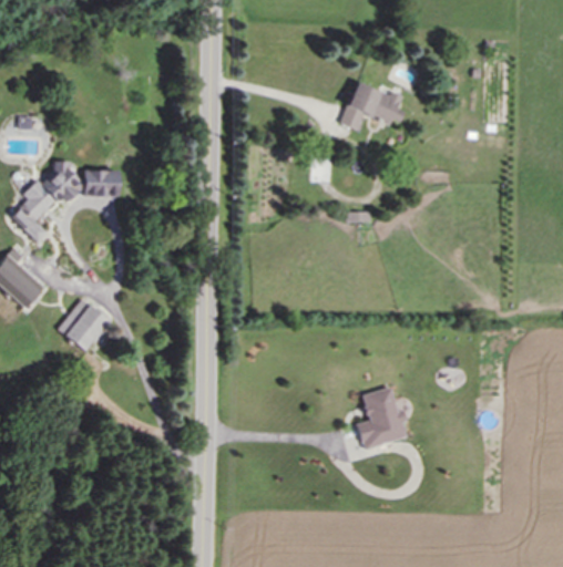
[(341,124),(359,131),(364,116),(390,124),(392,120),(401,123),(406,110),(399,107),(402,95),(391,92),(390,94),(355,83),(341,124)]
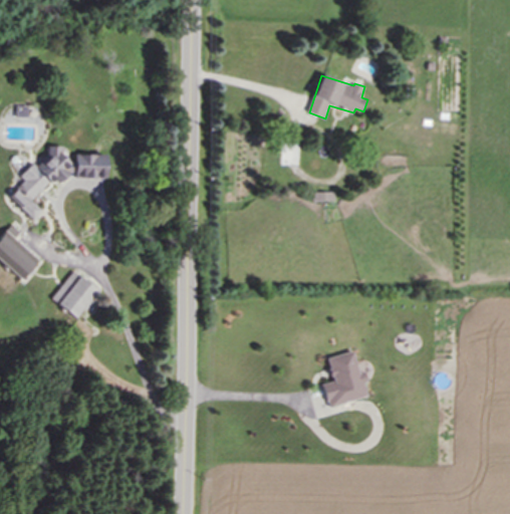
[(18,116),(28,117),(29,106),(18,106),(18,116)]
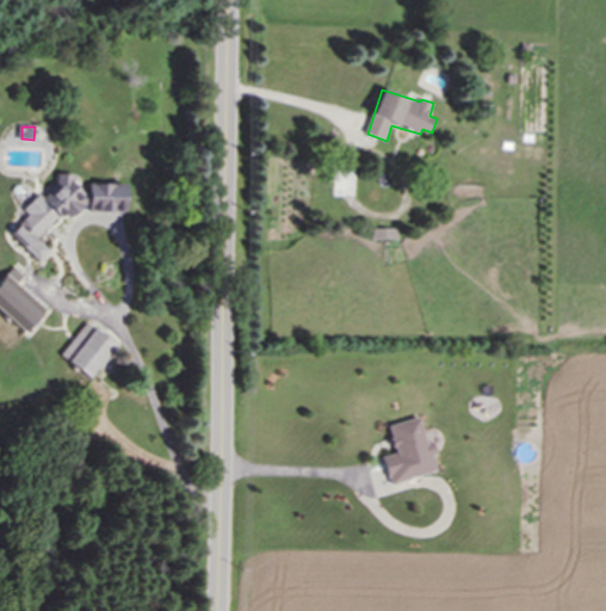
[(14,233),(42,261),(53,251),(39,238),(66,214),(72,221),(93,199),(67,173),(28,211),(32,215),(14,233)]
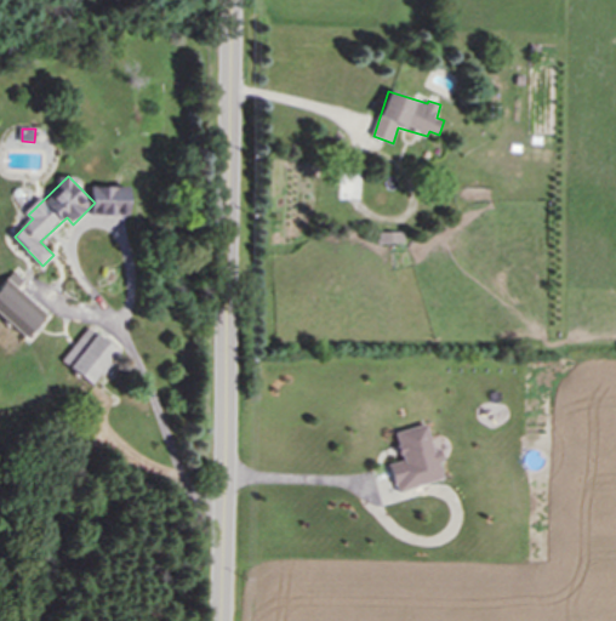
[(131,216),(131,188),(93,187),(93,215),(131,216)]
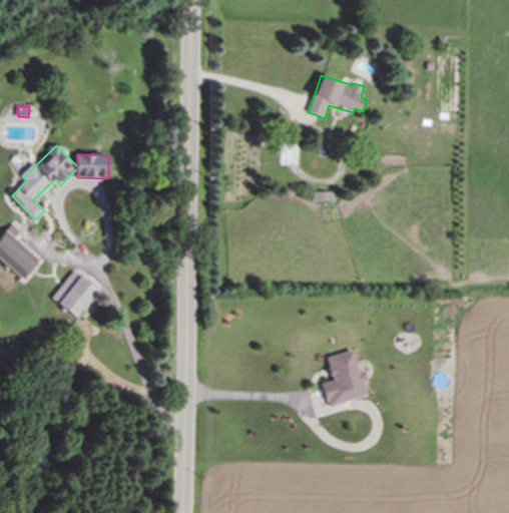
[(338,191),(315,191),(315,199),(338,200),(338,191)]
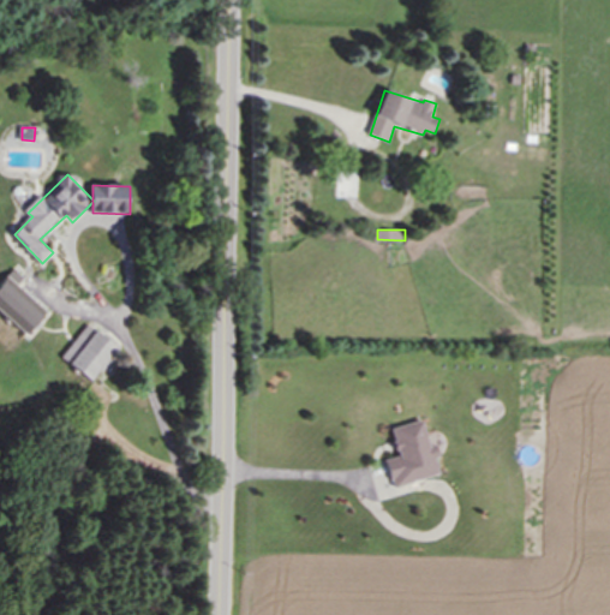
[(0,310),(29,334),(47,310),(19,287),(27,278),(13,268),(0,284),(0,310)]
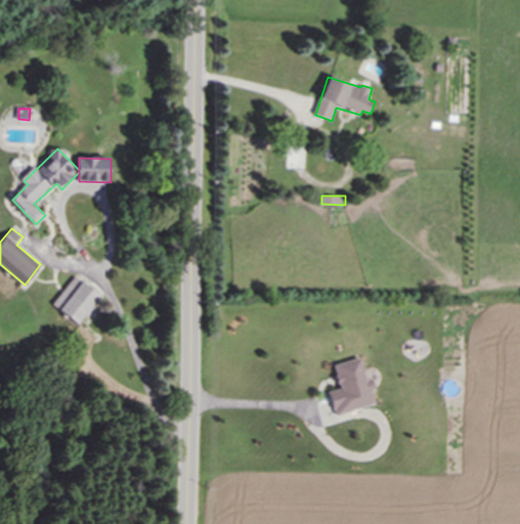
[(54,304),(79,324),(102,296),(78,275),(54,304)]
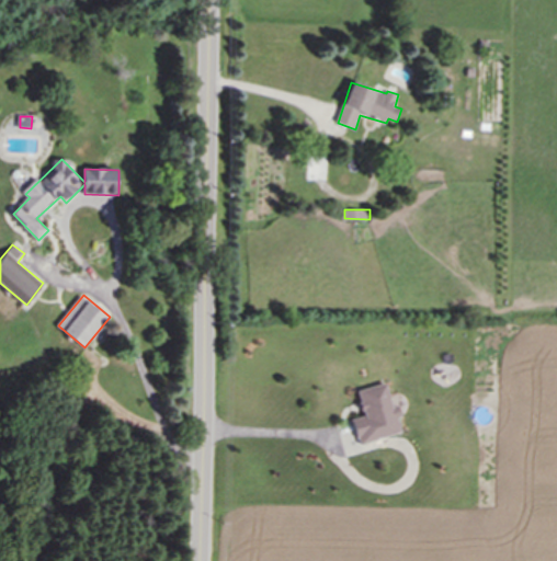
[(360,444),(402,433),(399,418),(402,416),(400,405),(393,407),(387,384),(357,390),(364,416),(353,419),(360,444)]
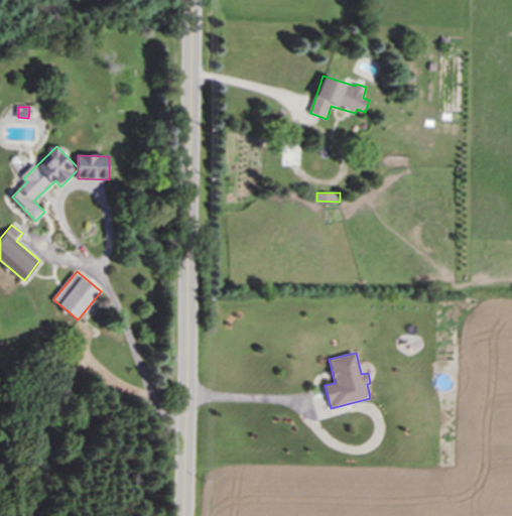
All buildings are outlined.
